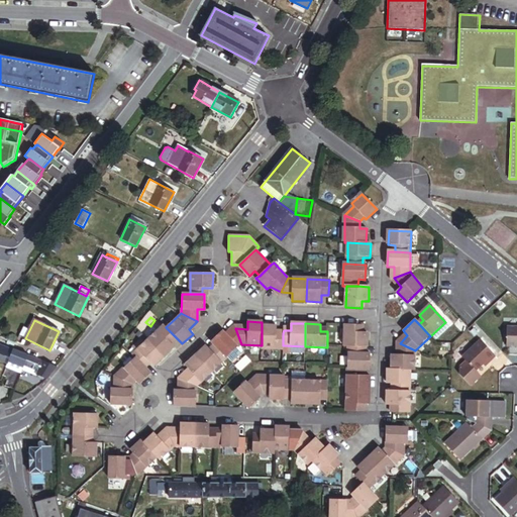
[(170,341),(175,336),(166,327),(164,324),(148,339),(164,355),(174,346),(170,341)]
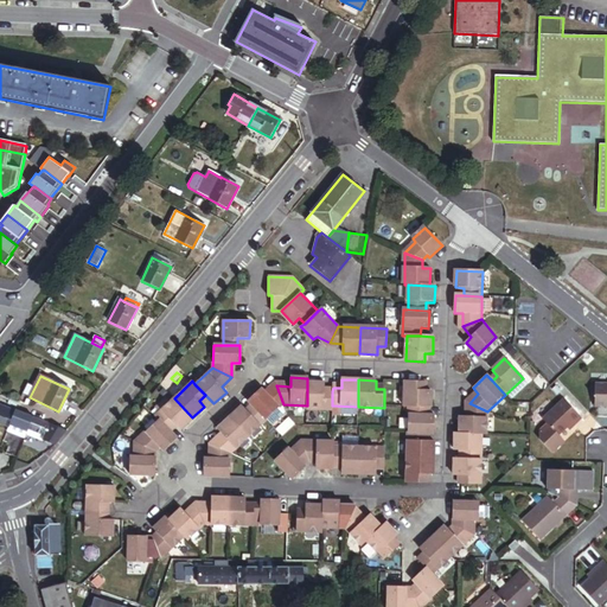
[(430,408),(432,391),(423,390),(423,382),(406,382),(404,408),(409,408),(427,408),(430,408)]
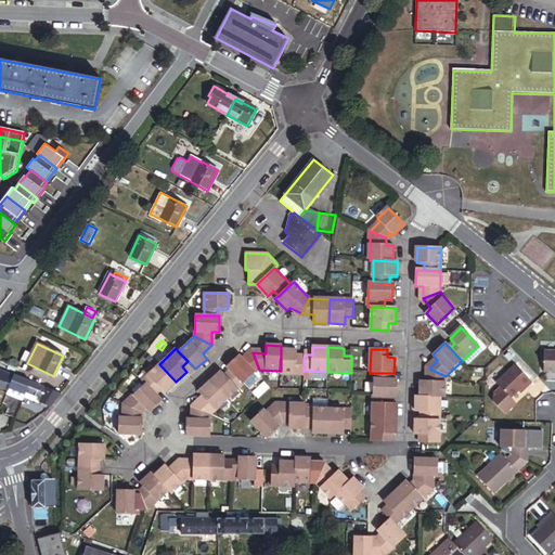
[(304,371),(304,358),(297,358),(297,350),(281,350),(281,371),(281,374),(304,375),(304,371)]
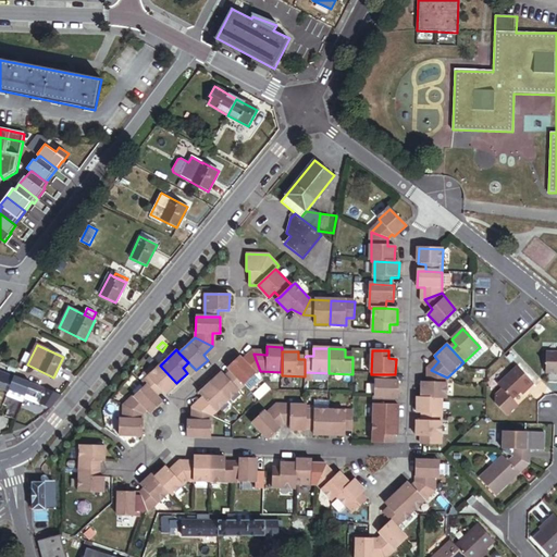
[(556,351),(546,353),(545,372),(556,372),(556,351)]
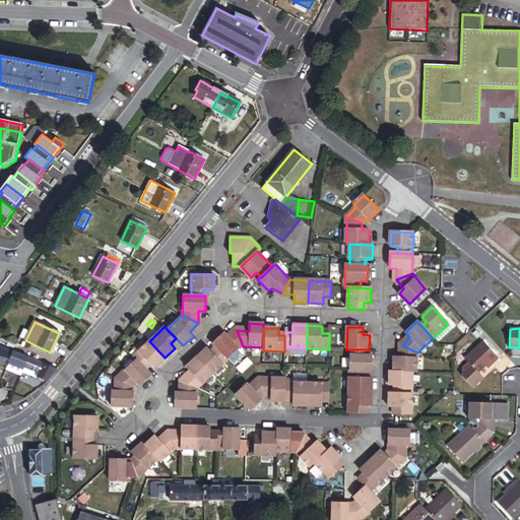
[(229,360),(243,346),(237,330),(228,337),(223,333),(212,342),(216,347),(229,360)]
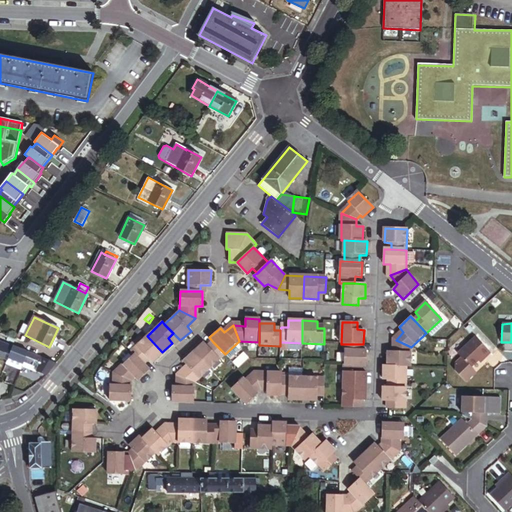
[(491,348),(478,334),(475,337),(489,351),(491,348)]
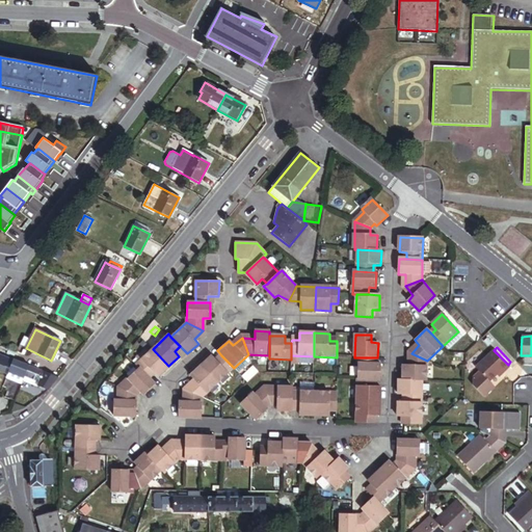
[(168,366),(153,349),(149,353),(142,358),(136,365),(138,367),(147,376),(152,372),(157,377),(168,366)]
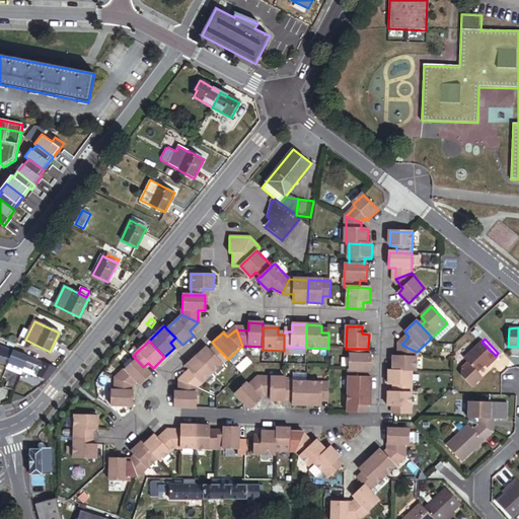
[(139,350),(145,345),(142,341),(136,347),(139,350)]
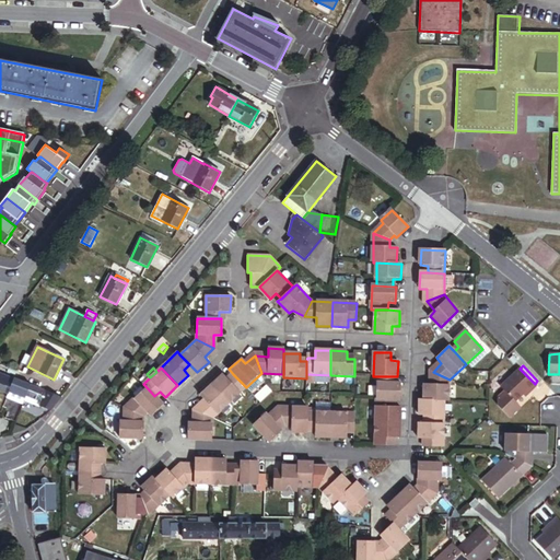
[(525,397),(529,393),(531,393),(528,391),(535,384),(520,369),(501,387),(505,392),(494,403),(509,418),(520,408),(515,403),(523,395),(525,397)]
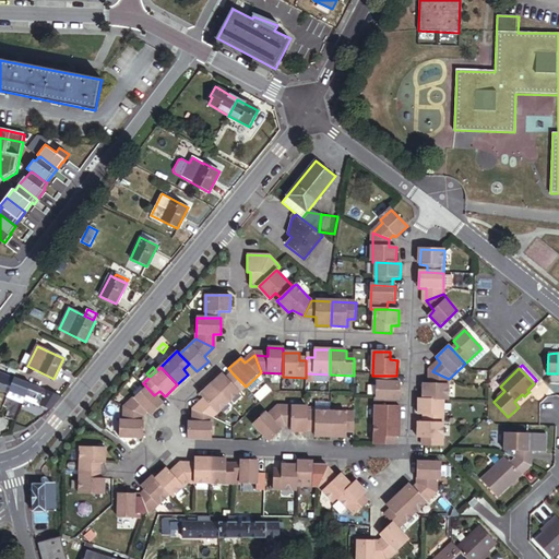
[(0,390),(8,393),(14,378),(0,371),(0,390)]
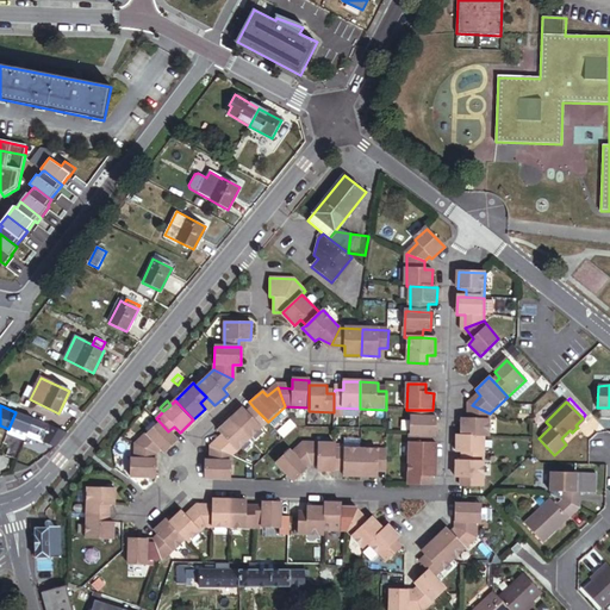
[(490,437),(490,414),(472,405),(471,419),(464,419),(462,437),(485,437),(490,437)]
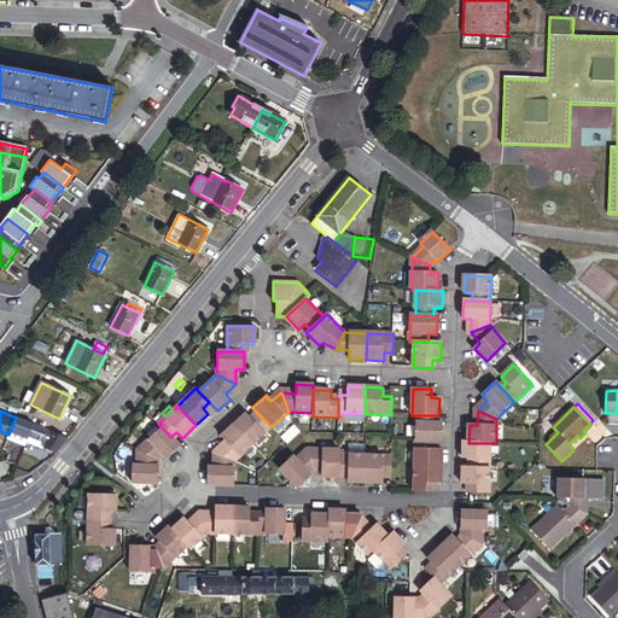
[(252,445),(272,427),(257,413),(251,419),(246,414),(234,425),(252,445)]
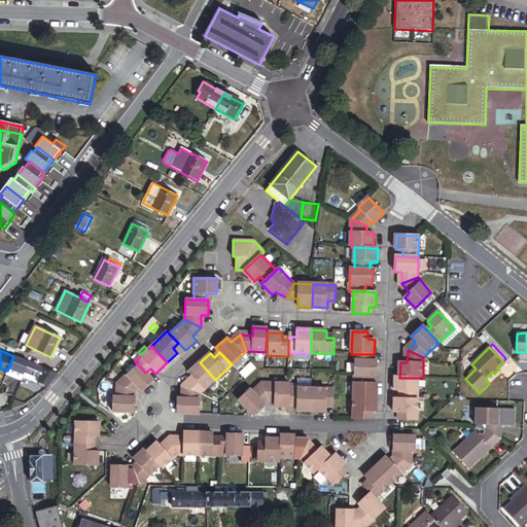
[(378,377),(378,361),(371,361),(371,354),(355,354),(354,376),(371,377),(378,377)]
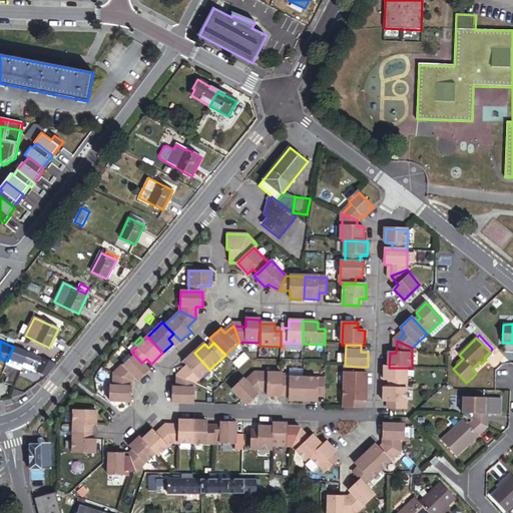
[(23,367),(28,353),(13,347),(7,361),(4,367),(20,374),(23,367)]
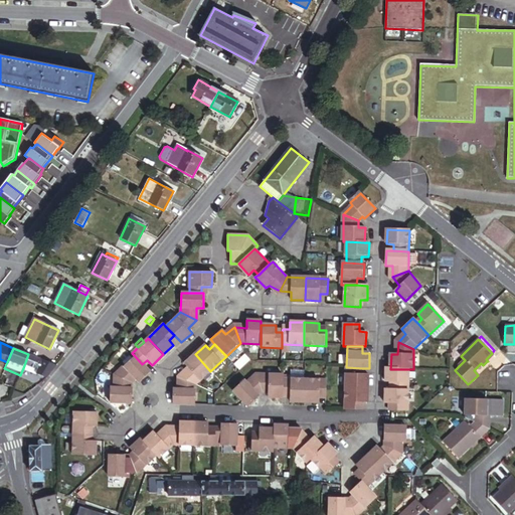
[(47,379),(57,366),(28,354),(23,368),(47,379)]
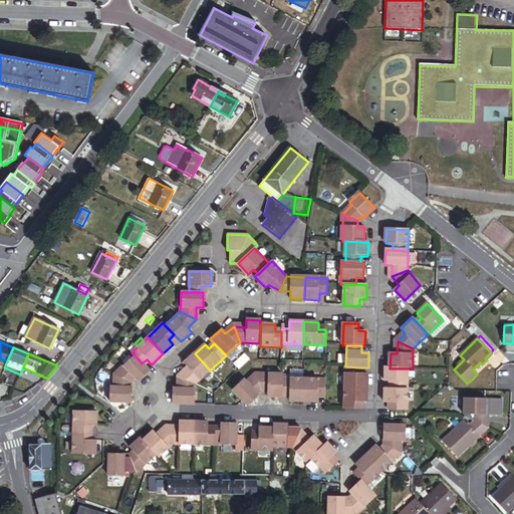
[(196,384),(210,370),(195,353),(184,363),(189,368),(180,376),(196,384)]
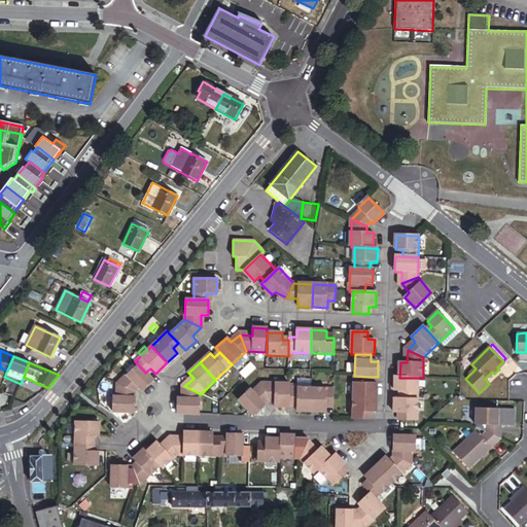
[(142,391),(153,381),(145,373),(137,363),(117,384),(133,391),(138,386),(142,391)]
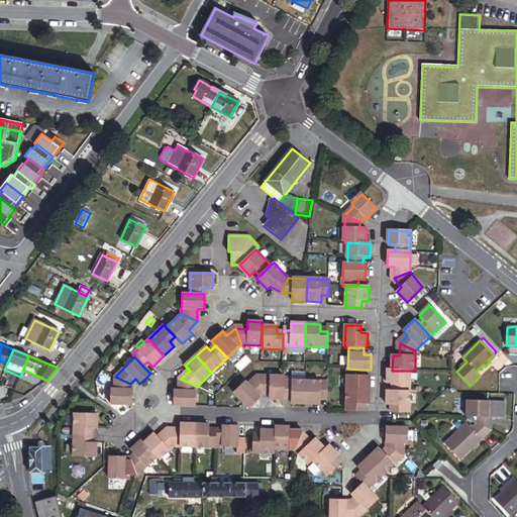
[(370,391),(370,376),(364,376),(364,370),(347,369),(346,390),(370,391)]
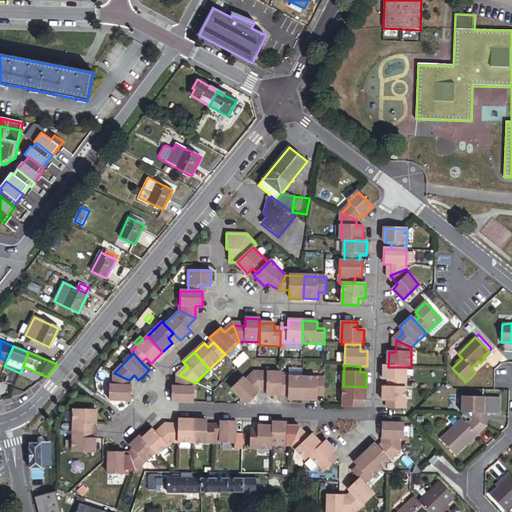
[(406,388),(407,367),(388,367),(384,366),(384,380),(390,381),(390,387),(406,388)]
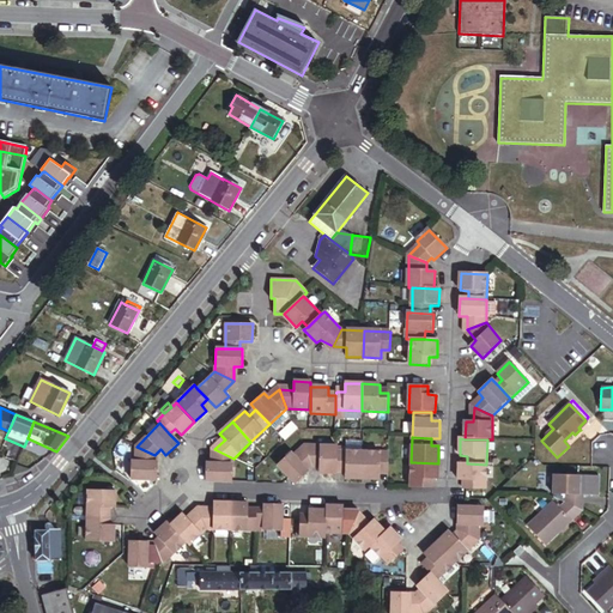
[(308,466),(309,465),(311,463),(305,445),(293,456),(290,453),(278,465),(290,478),(296,484),(308,472),(305,469),(308,466)]
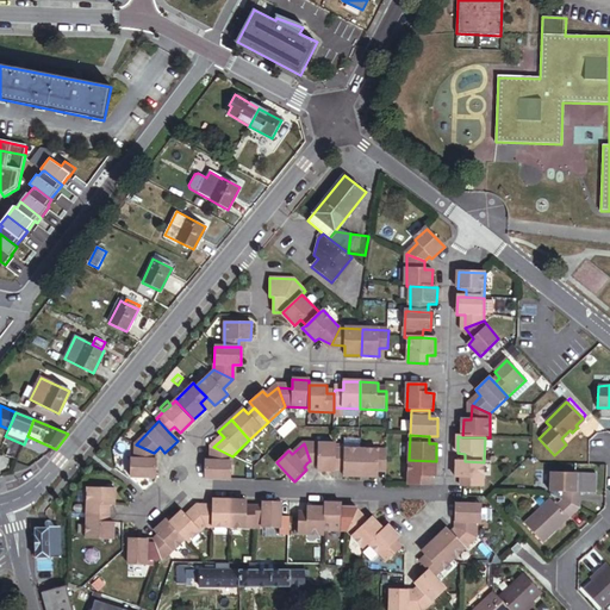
[(335,468),(336,448),(336,444),(304,443),(310,461),(317,462),(317,471),(335,472),(335,468)]
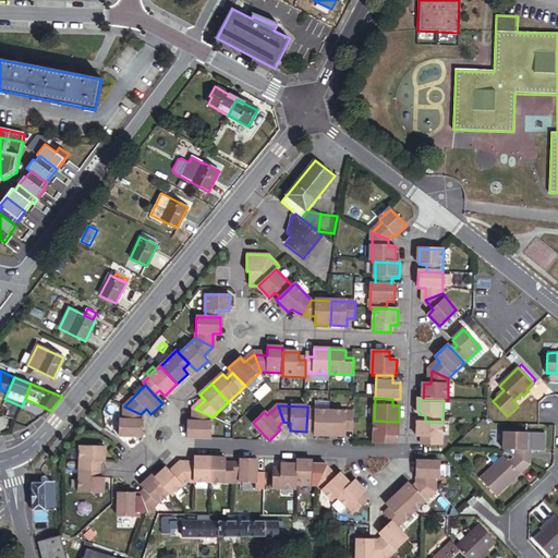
[(144,437),(144,421),(141,421),(141,414),(124,407),(123,420),(119,420),(119,436),(144,437)]
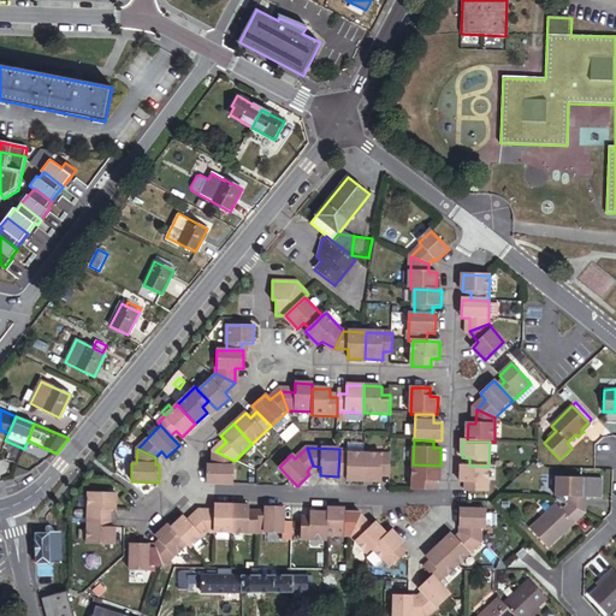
[(234,485),(235,461),(215,451),(215,466),(207,466),(207,484),(234,485)]
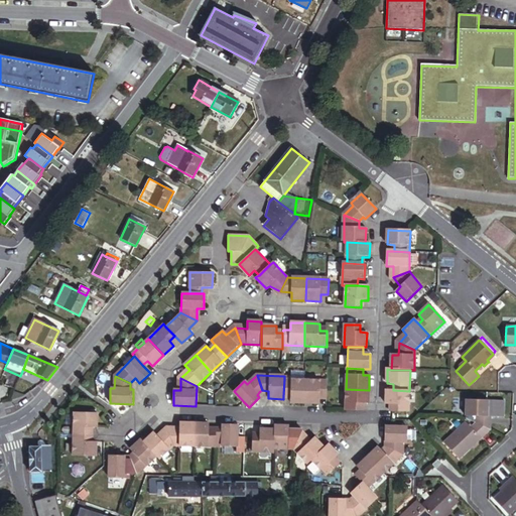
[(305,403),(306,380),(284,379),(283,396),(290,396),(290,403),(305,403)]
